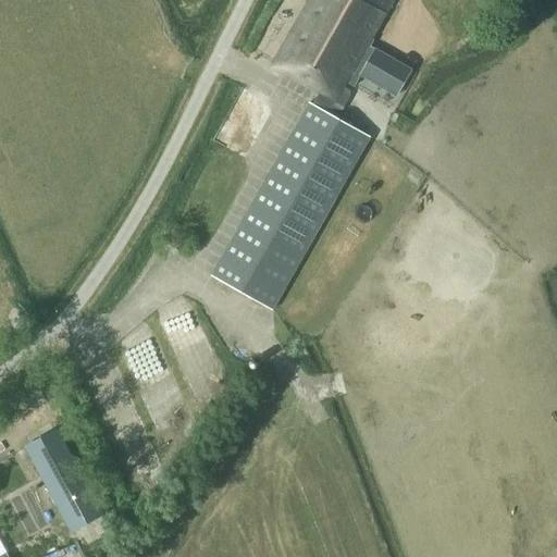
[(307,0),(271,65),(319,93),(312,104),(308,102),(258,193),(211,274),(271,309),(338,193),(369,137),(337,119),(327,113),(343,86),(346,82),(367,45),(391,0),(307,0)]
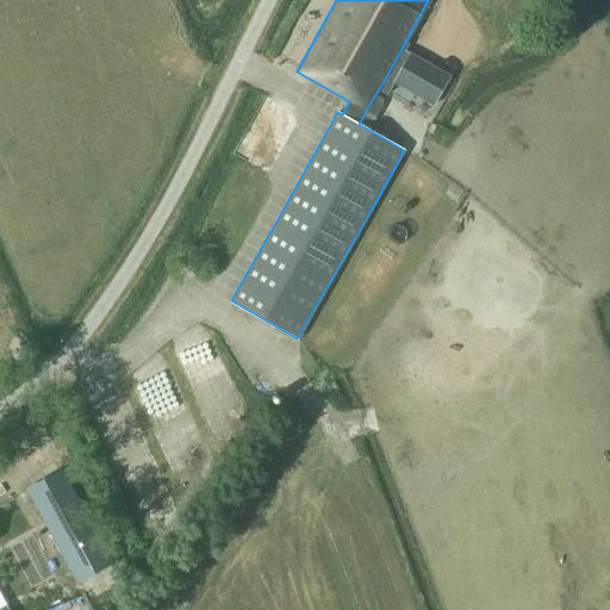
[(415,57),(402,49),(379,89),(386,94),(393,81),(434,104),(449,76),(434,68),(415,57)]
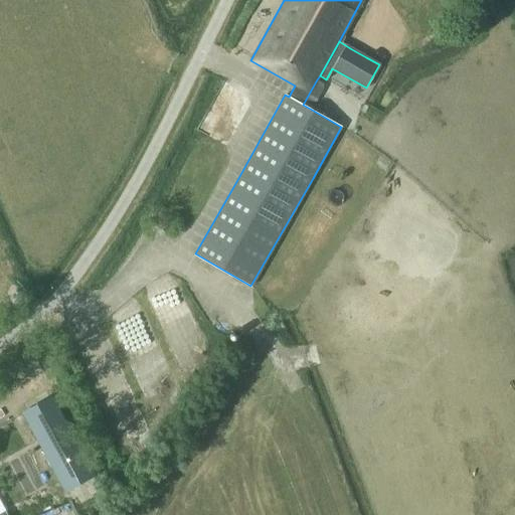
[(317,79),(303,105),(312,110),(323,91),(324,88),(323,84),(318,80),(317,79)]
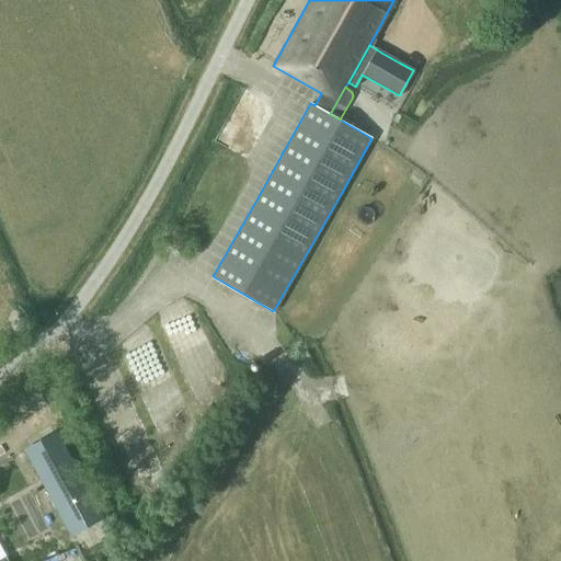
[(243,92),(224,141),(250,151),(270,103),(243,92)]
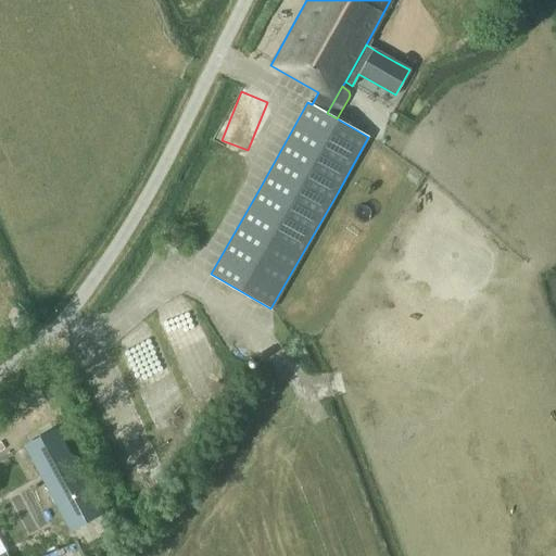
[(102,513),(57,429),(26,445),(72,530),(102,513)]
